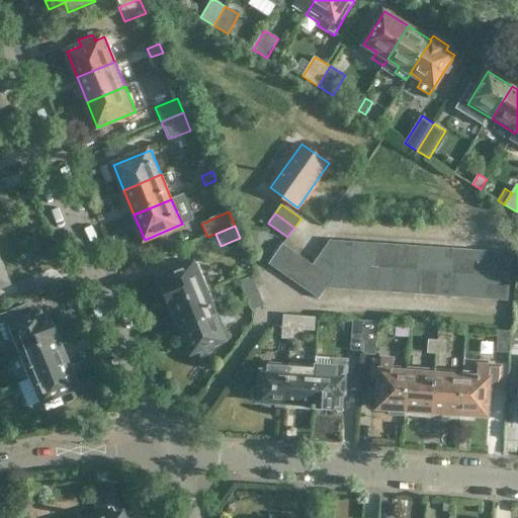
[(340,265),(342,241),(331,240),(321,255),(334,265),(340,265)]
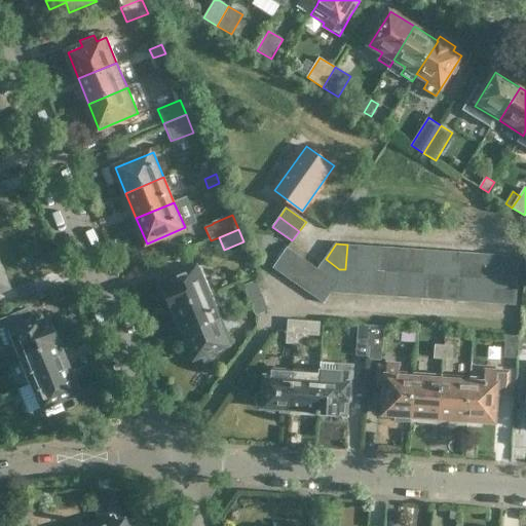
[(345,269),(350,270),(357,270),(359,246),(347,245),(345,269)]
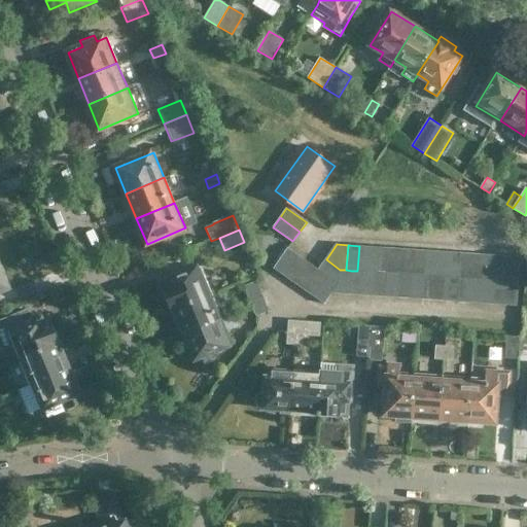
[(357,271),(362,271),(369,272),(371,247),(359,246),(357,271)]
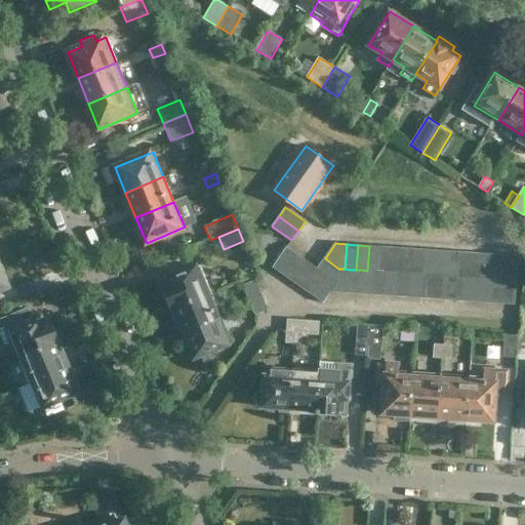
[(367,271),(372,271),(378,271),(379,246),(369,246),(367,271)]
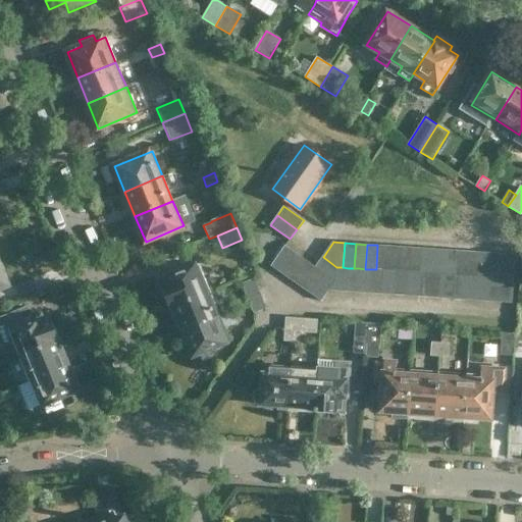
[(376,269),(383,270),(387,270),(388,246),(377,245),(376,269)]
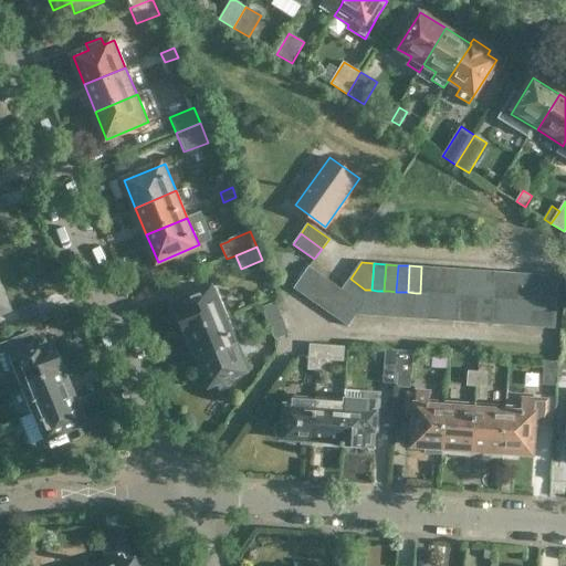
[(304,295),(320,274),(310,266),(293,287),(304,295)]
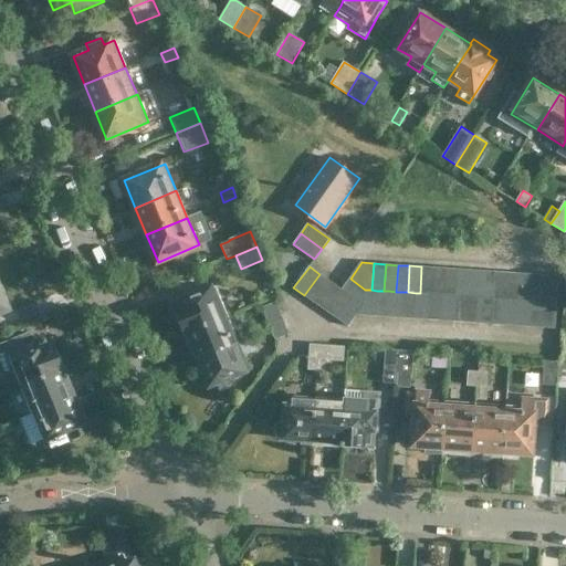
[(420,293),(429,294),(432,294),(433,268),(421,266),(420,293)]
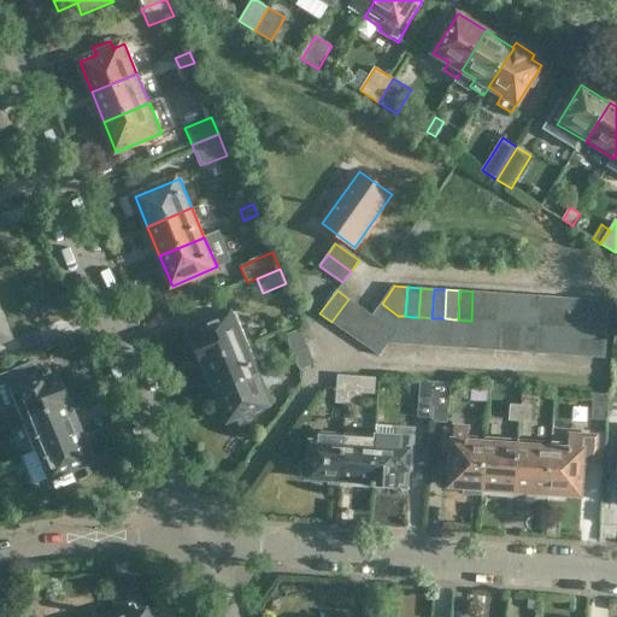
[(471,321),(481,322),(485,322),(486,293),(472,292),(471,321)]
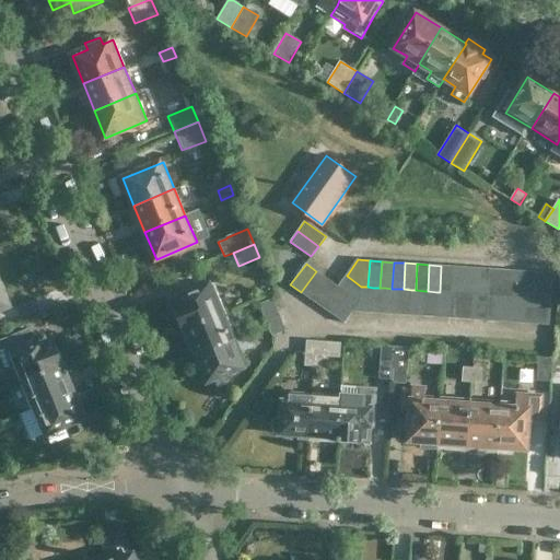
[(440,292),(448,292),(452,293),(453,267),(441,266),(440,292)]
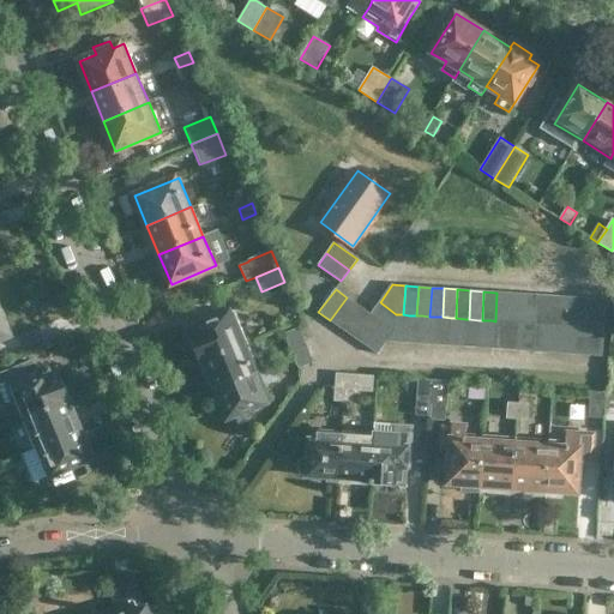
[(495,321),(506,321),(509,321),(510,293),(497,293),(495,321)]
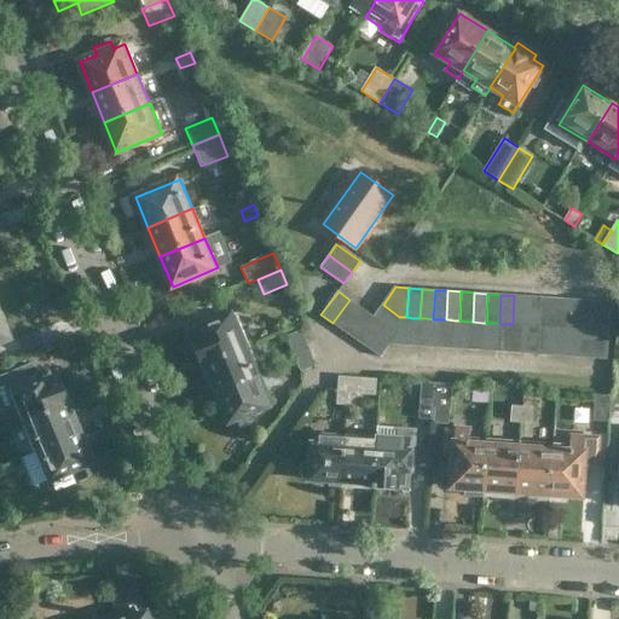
[(513,324),(524,325),(526,325),(527,296),(514,295),(513,324)]
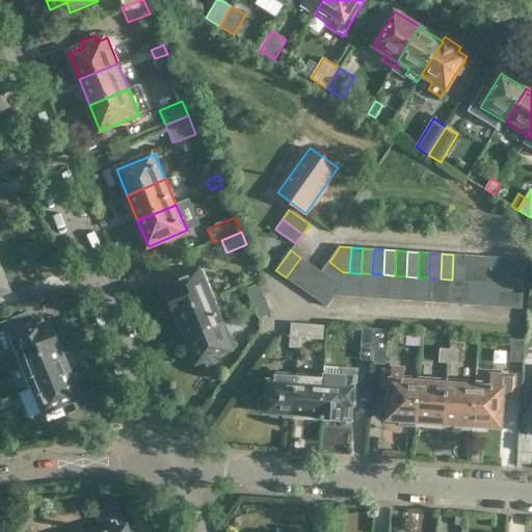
[(453,255),(452,280),(463,281),(464,256),(453,255)]
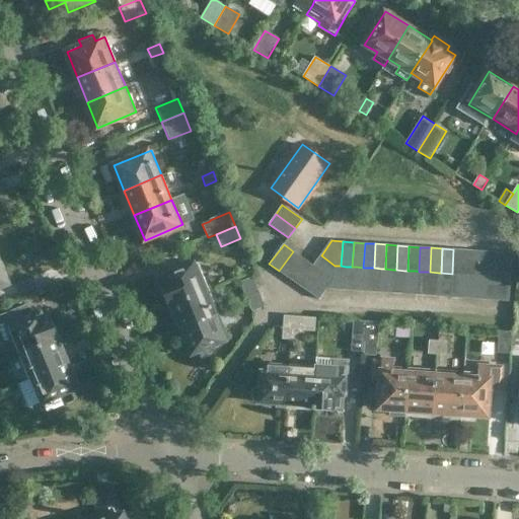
[(453,249),(452,274),(463,275),(465,250),(453,249)]
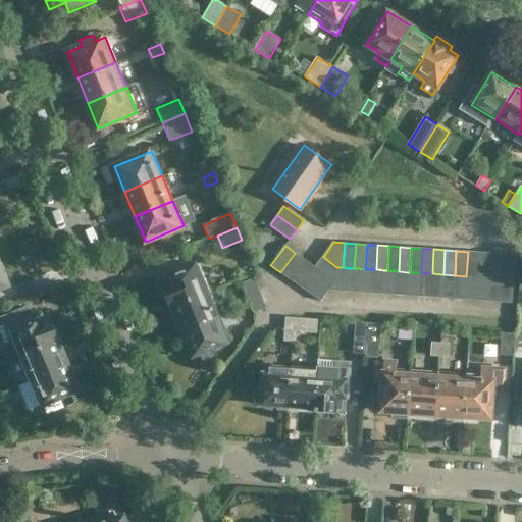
[(468,252),(466,276),(477,276),(479,252),(468,252)]
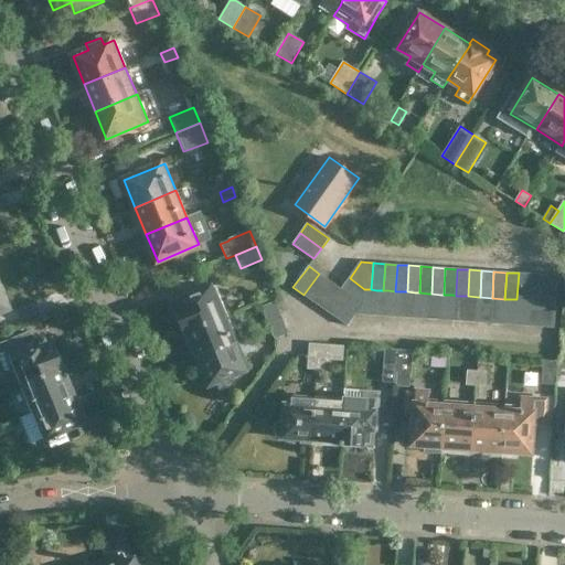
[(519,273),(516,299),(530,300),(531,274),(519,273)]
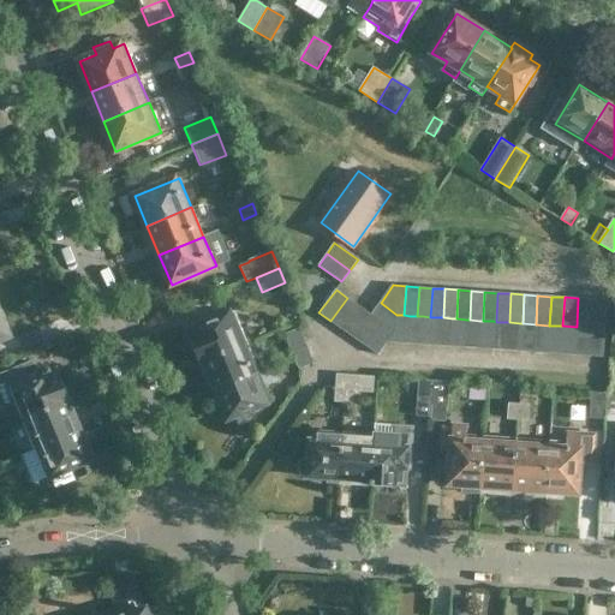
[(341,329),(358,305),(347,298),(330,321),(341,329)]
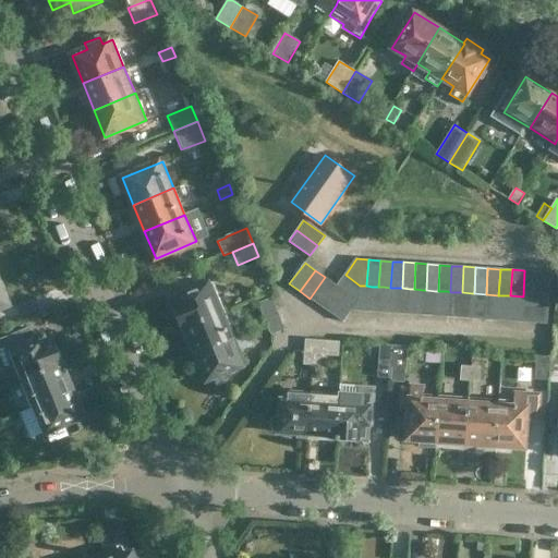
[(524,270),(523,296),(535,298),(537,271),(524,270)]
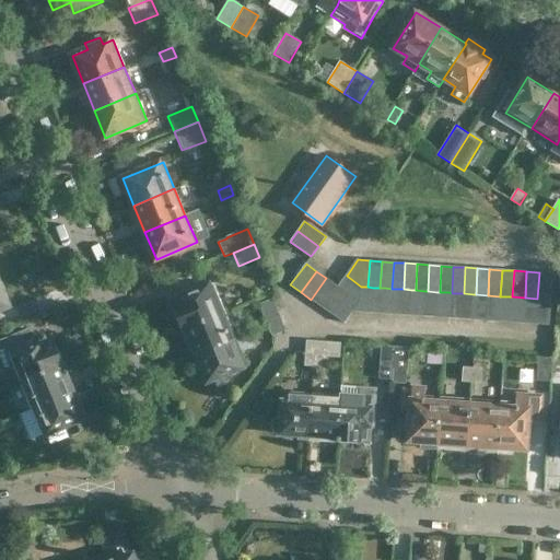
[(539,272),(537,299),(549,300),(551,273),(539,272)]
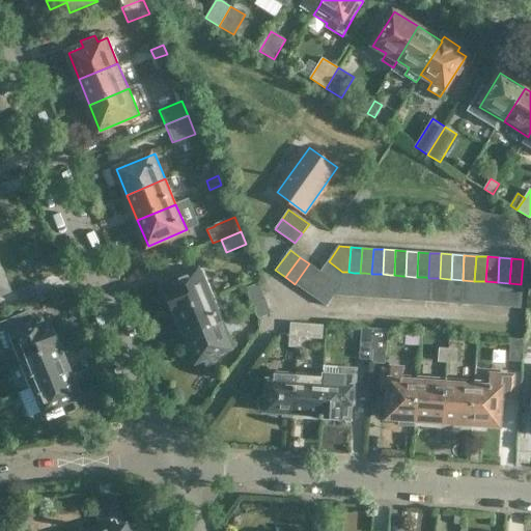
[(341,284),(342,272),(329,261),(320,273),(331,279),(340,286),(341,284)]
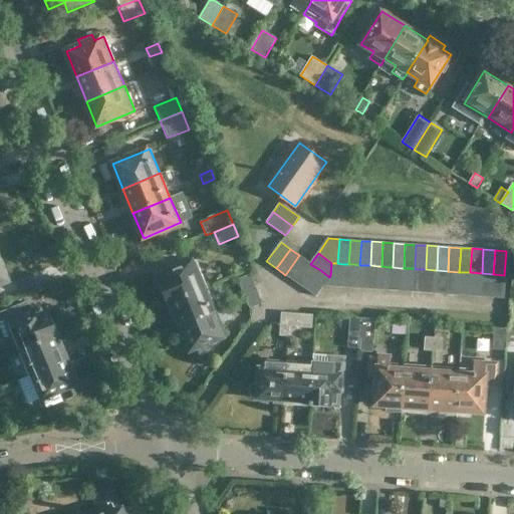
[(167,302),(207,286),(197,260),(157,277),(167,302)]
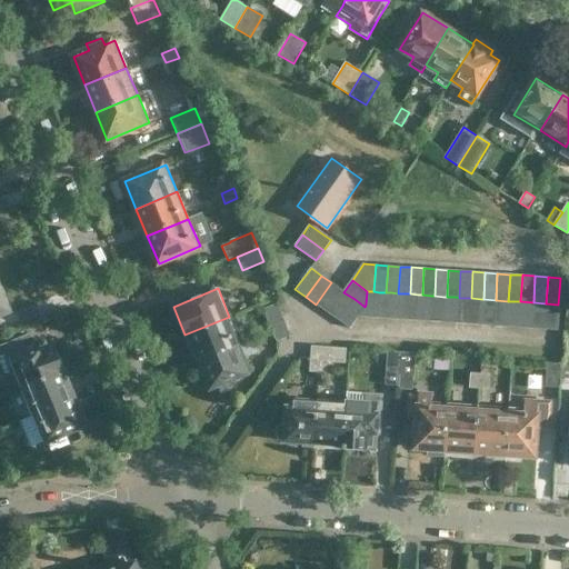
[(378,318),(379,292),(373,291),(367,291),(366,305),(365,307),(358,317),(378,318)]
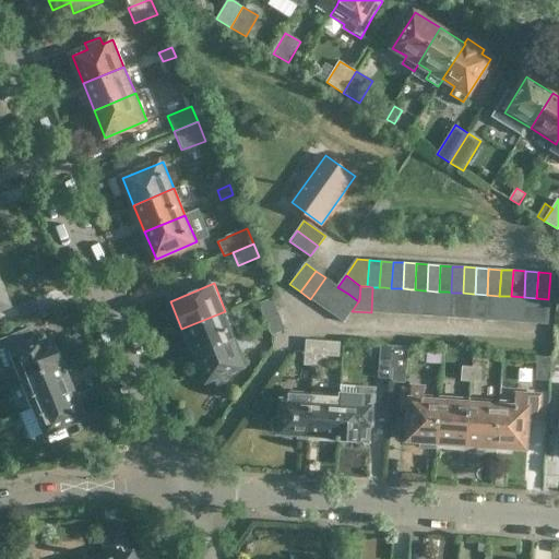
[(337,287),(323,308),(333,316),(348,294),(337,287)]
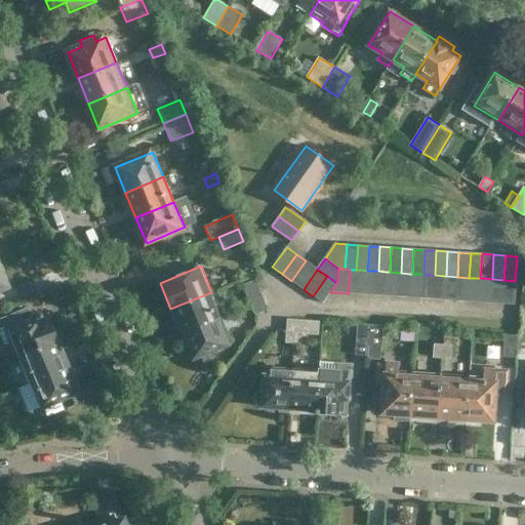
[(350,270),(349,293),(360,294),(361,270),(356,270),(350,270)]
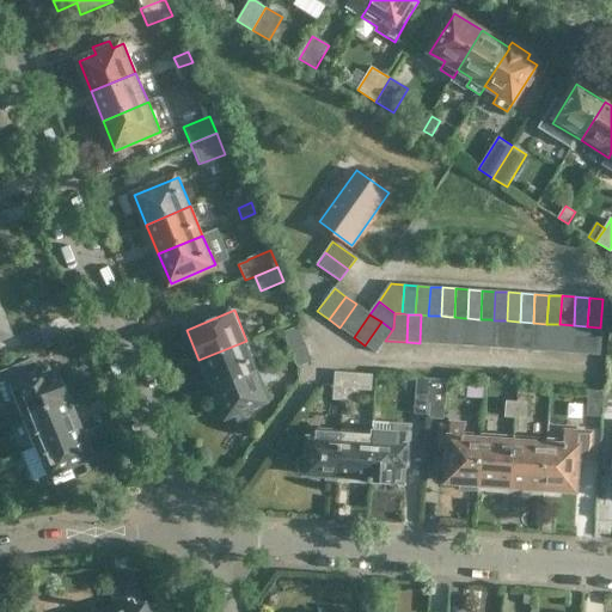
[(421,314),(420,343),(433,344),(434,316),(428,316),(421,314)]
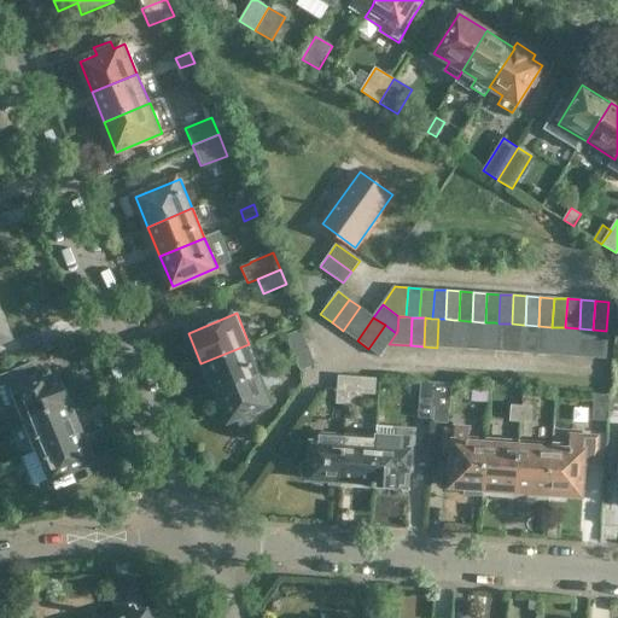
[(438,319),(437,348),(453,349),(454,320),(445,319),(438,319)]
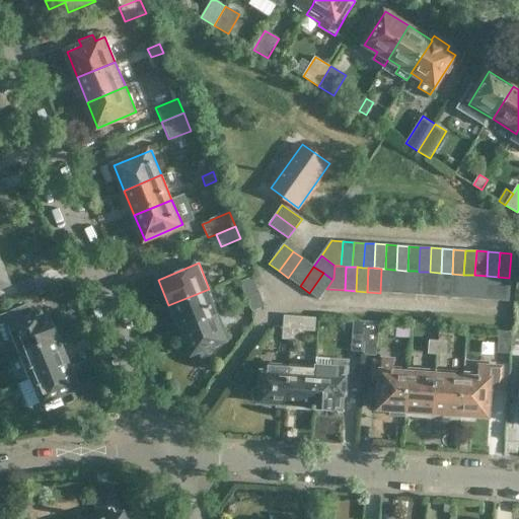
[(381,269),(380,293),(391,294),(393,270),(385,269),(381,269)]
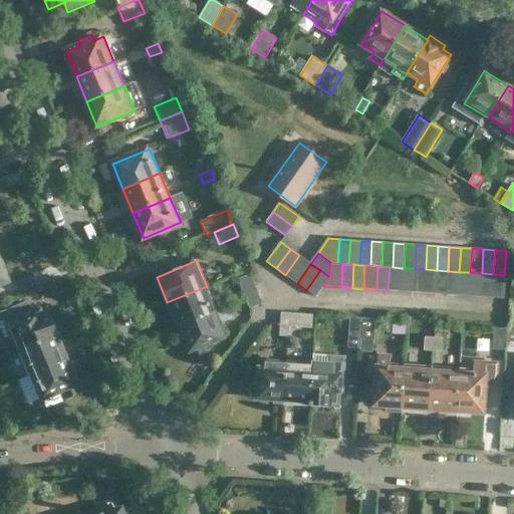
[(390,267),(388,291),(399,292),(401,268),(393,267),(390,267)]
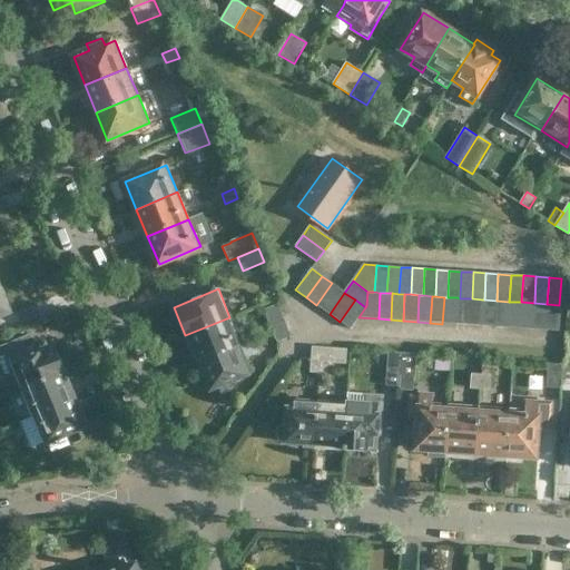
[(444,297),(442,324),(455,324),(457,297),(448,297),(444,297)]
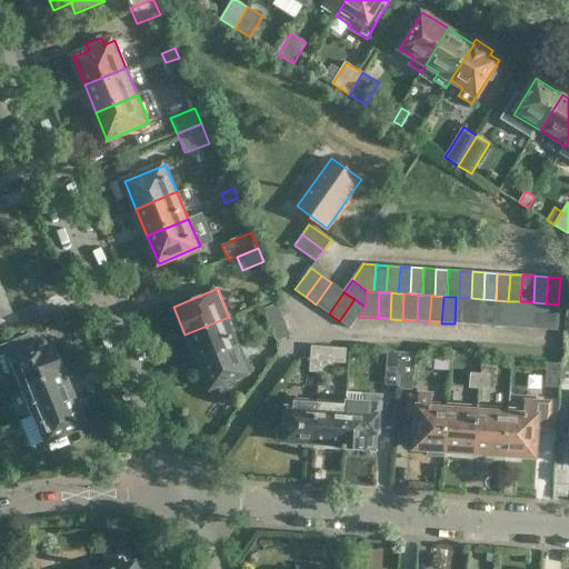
[(456,297),(455,323),(467,325),(469,298),(459,298),(456,297)]
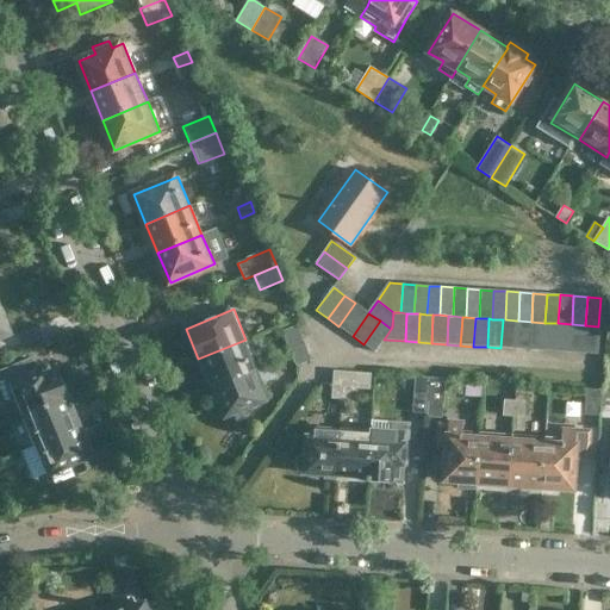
[(503,319),(500,348),(515,349),(516,321),(505,319),(503,319)]
